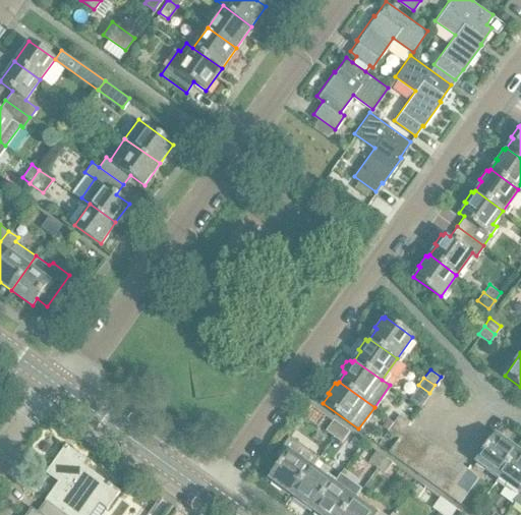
[(399,412),(393,420),(404,428),(408,423),(410,420),(399,412)]
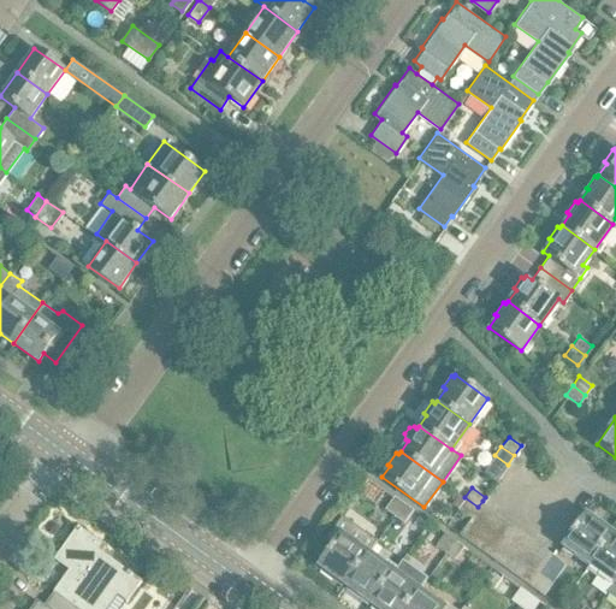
[(458,492),(451,501),(472,515),(478,507),(465,497),(458,492)]
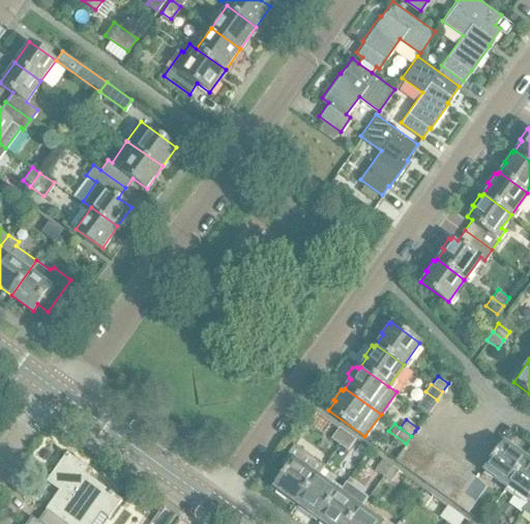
[(340,441),(347,431),(339,425),(331,436),(340,441)]
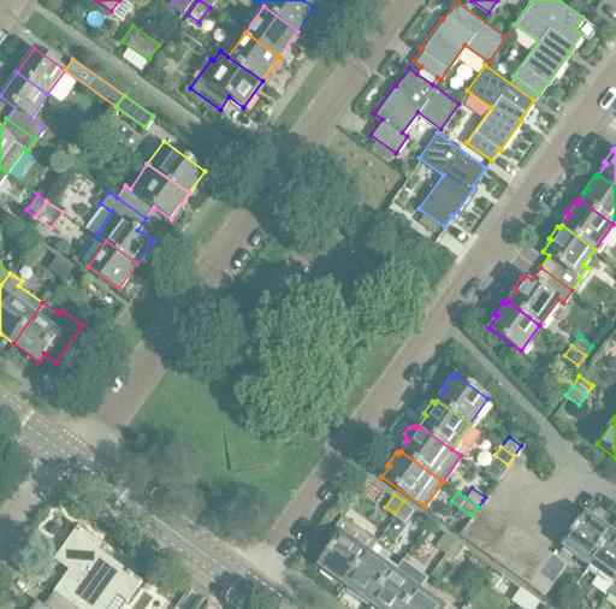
[(413,507),(403,501),(395,513),(404,520),(413,507)]
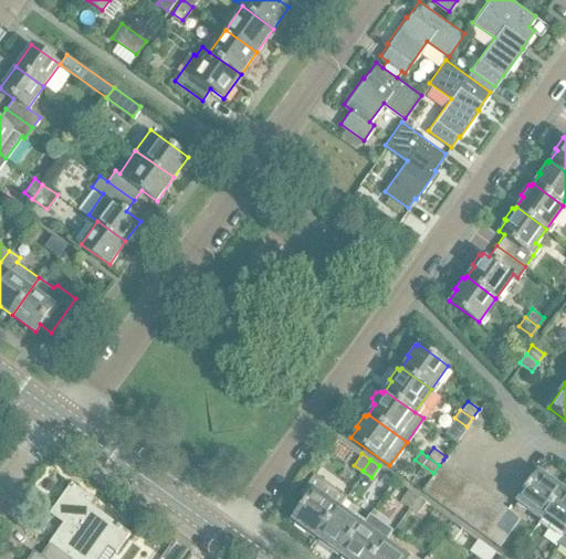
[(433,473),(422,488),(433,496),(453,467),(443,460),(439,465),(433,473)]
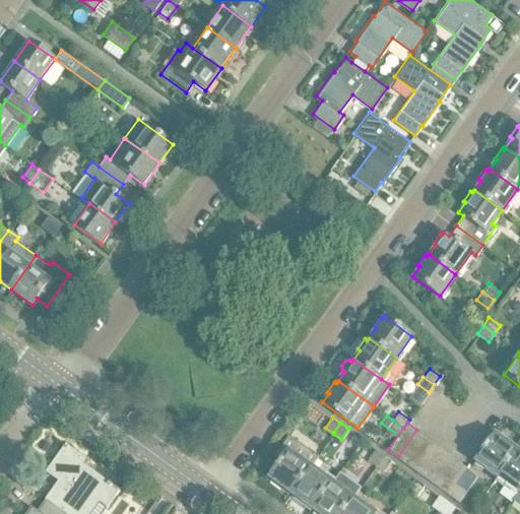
[(416,430),(398,456),(407,463),(427,437),(416,430)]
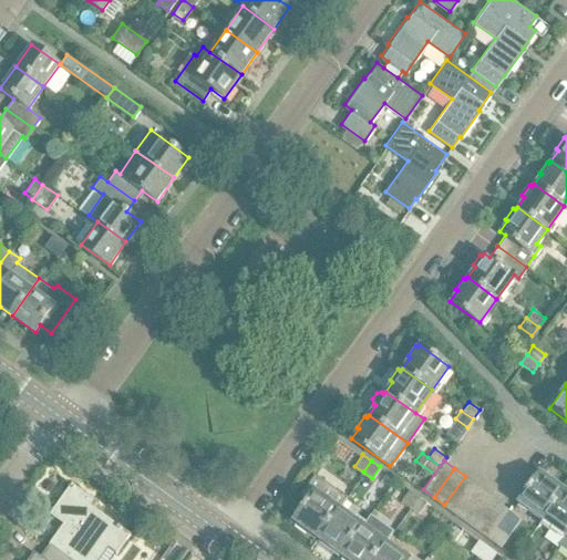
[(542,518),(564,488),(562,486),(563,485),(552,477),(550,478),(539,470),(517,500),(542,518)]
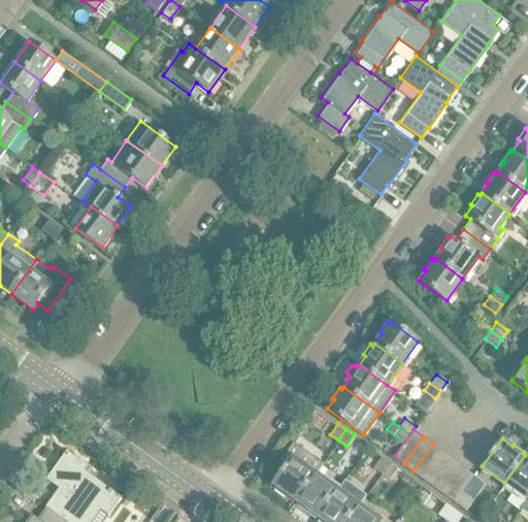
[(285,466),(272,484),(274,486),(273,487),(284,495),(285,493),(294,499),(315,471),(323,460),(294,439),(277,461),(285,466)]
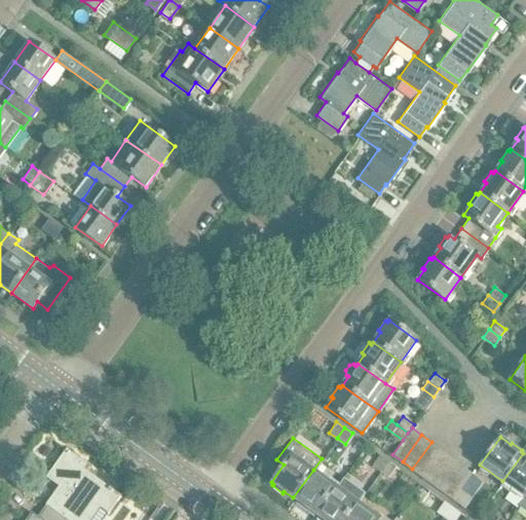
[(431,442),(412,469),(422,476),(442,449),(431,442)]
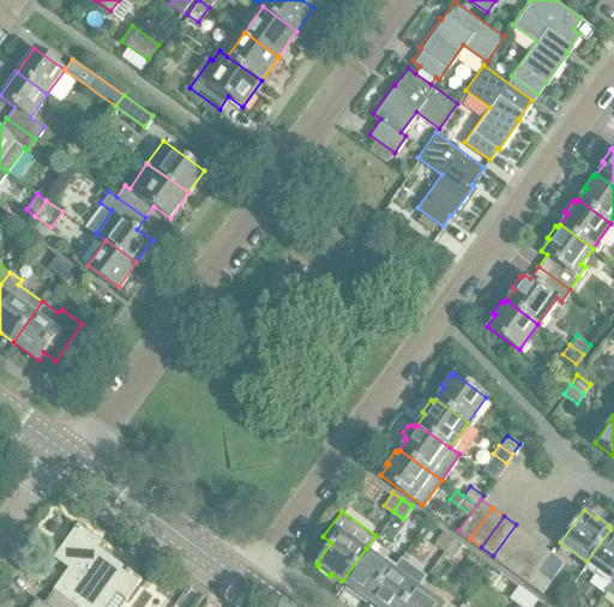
[(72,560),(53,587),(82,606),(97,606),(112,588),(125,598),(140,576),(98,545),(102,540),(77,522),(56,550),(72,560)]
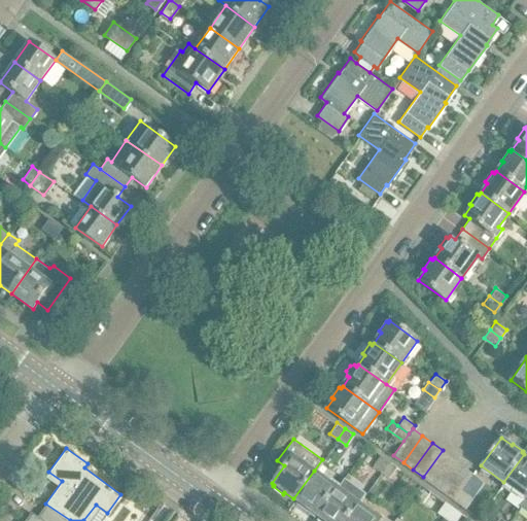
[(443,450),(423,477),(433,484),(453,457),(443,450)]
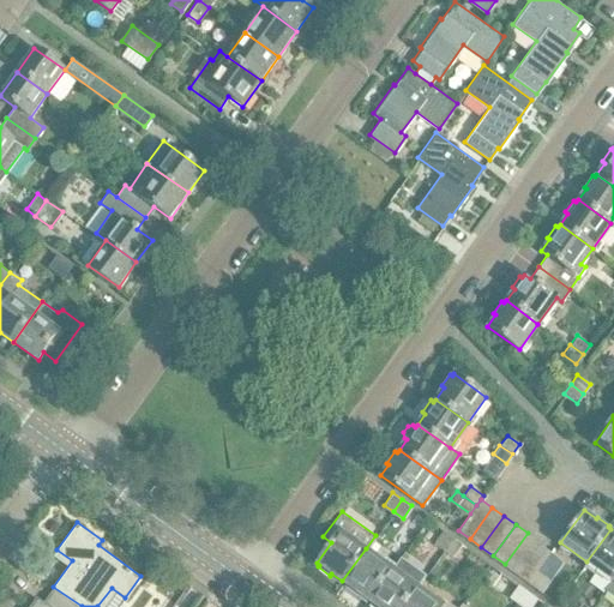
[(444,548),(453,535),(444,528),(434,541),(444,548)]
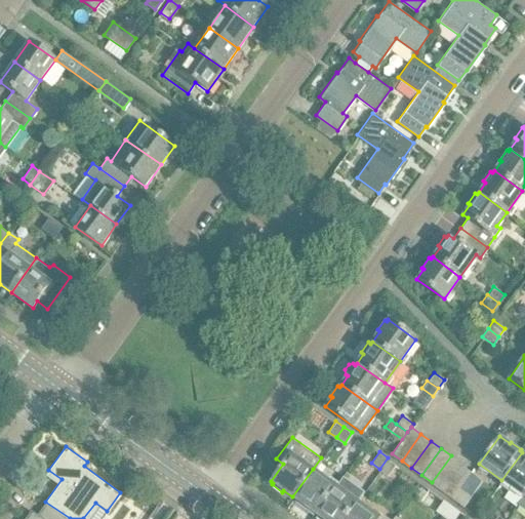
[(524,453),(522,452),(501,480),(522,495),(524,491),(524,453)]
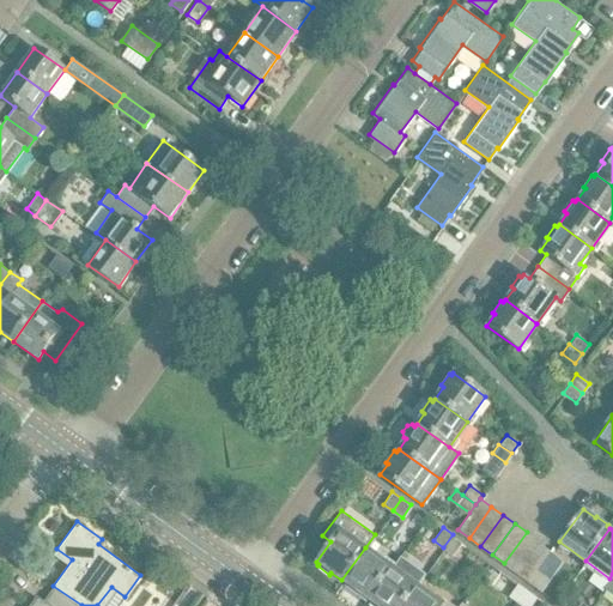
[(527,532),(504,563),(516,573),(539,541),(527,532)]
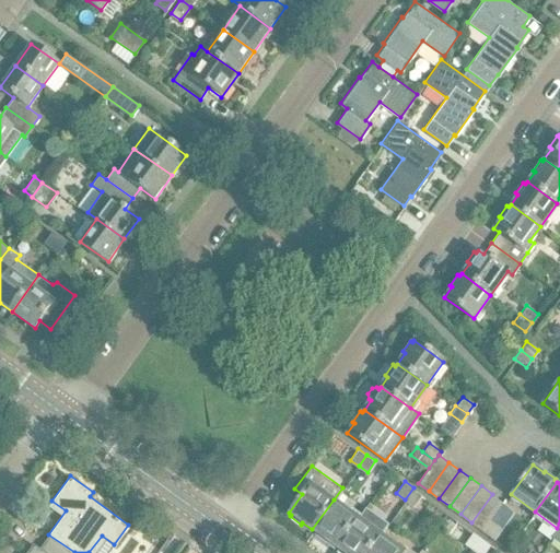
[(421,494),(413,487),(405,499),(412,505),(421,494)]
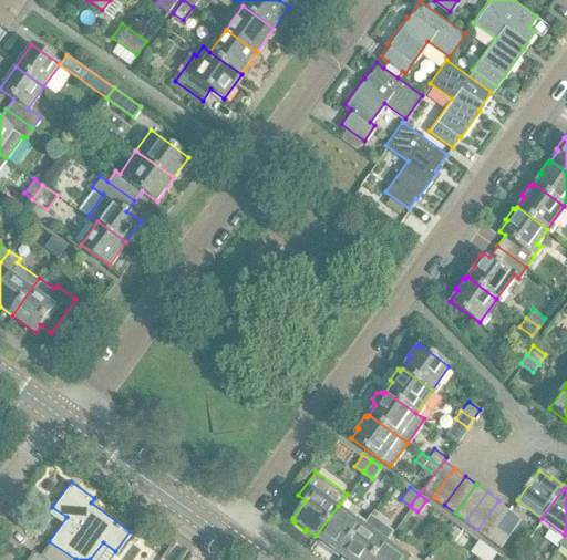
[(498,500),(477,529),(488,537),(501,545),(509,533),(497,525),(509,507),(498,500)]
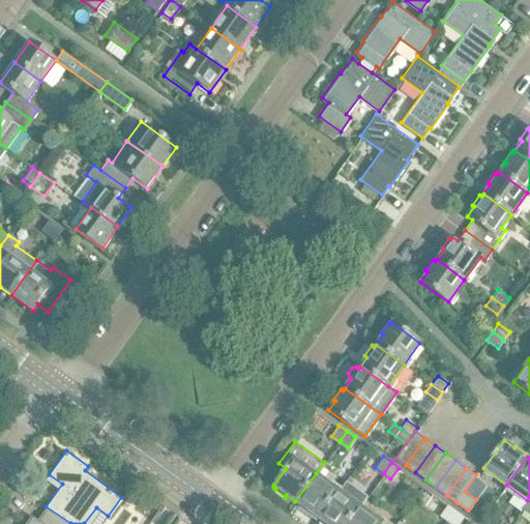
[(316,473),(295,501),(297,503),(296,505),(306,513),(308,511),(317,518),(339,489),(316,473)]
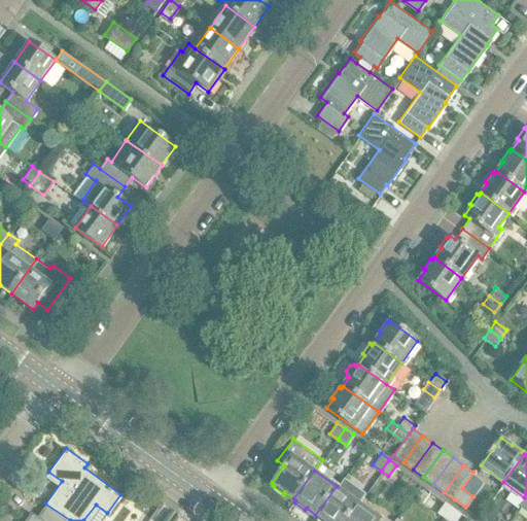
[(337,486),(315,515),(317,516),(316,518),(319,520),(344,520),(358,502),(365,492),(344,477),(337,486)]
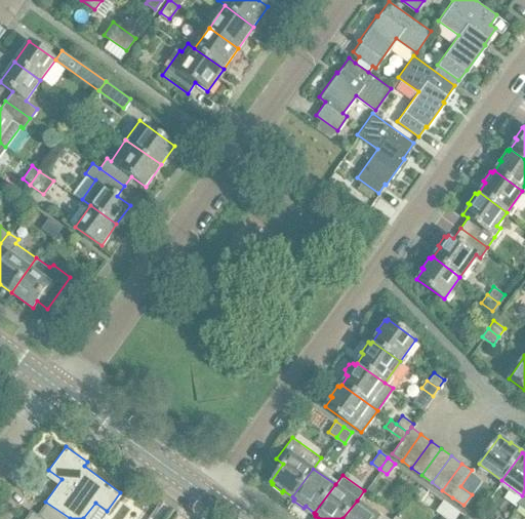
[(443,515),(451,505),(443,498),(436,510),(443,515)]
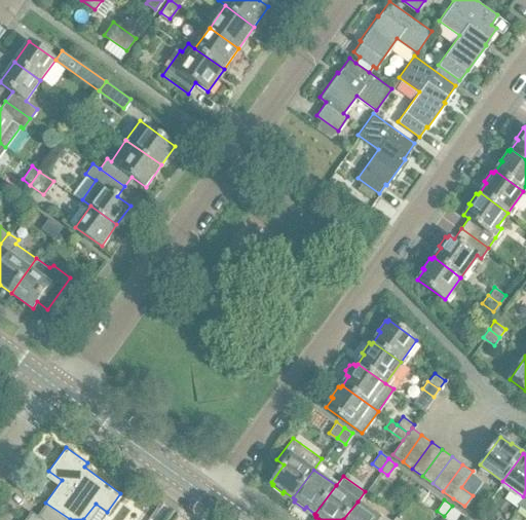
[(358,502),(343,519),(390,519),(382,514),(379,517),(358,502)]
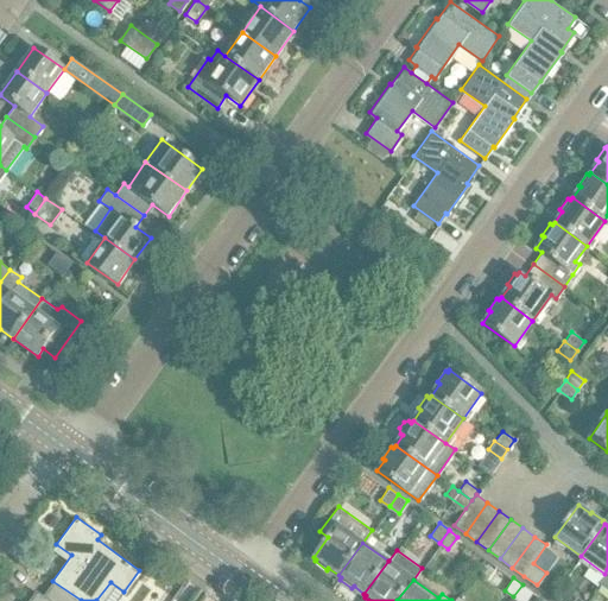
[(81,600),(52,581),(43,594),(37,590),(29,600),(81,600)]
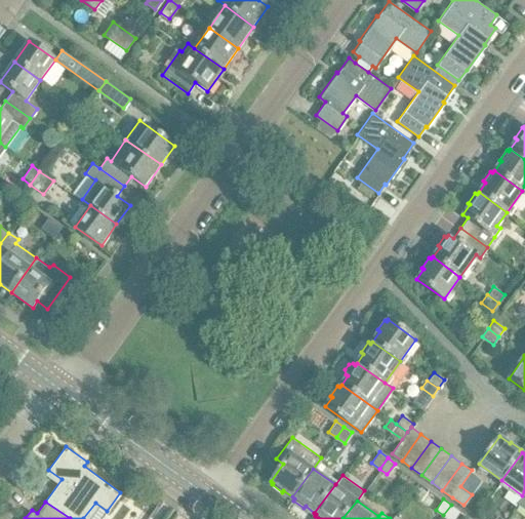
[(451,505),(443,515),(448,518),(452,518),(459,510),(451,505)]
